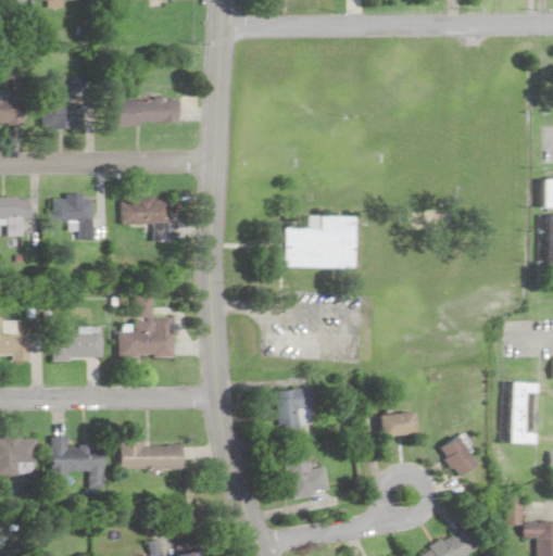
[(80,103),(62,103),(62,96),(80,95),(79,76),(61,77),(62,90),(44,91),(44,129),(82,128),(80,103)]
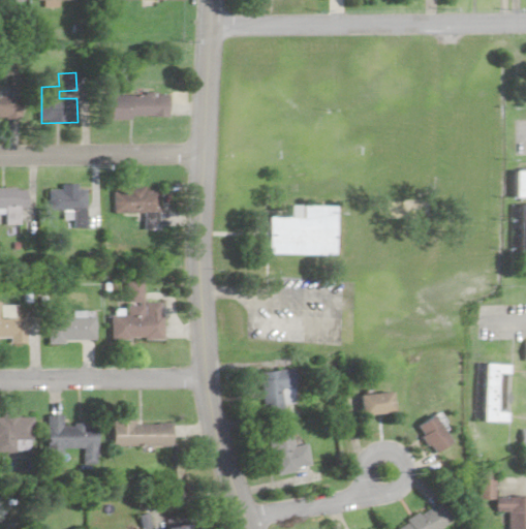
[(104,118),(166,118),(166,94),(104,94),(104,118)]
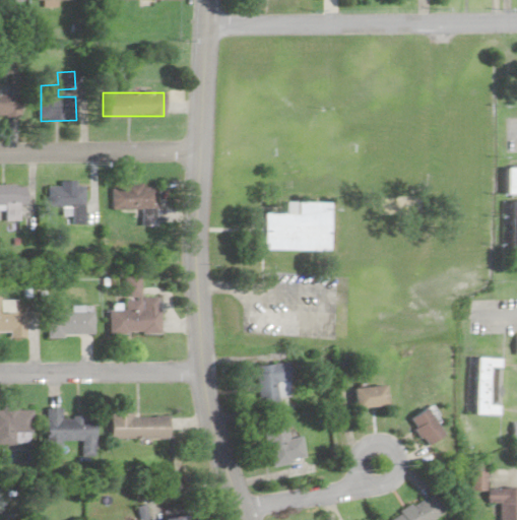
[(516,167),(501,168),(501,194),(516,194),(516,167)]
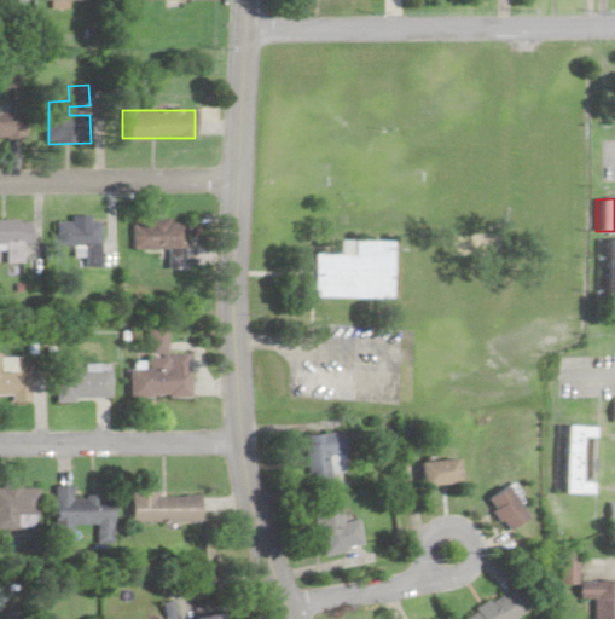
[(75,214),(94,214),(94,223),(104,223),(104,267),(90,267),(90,247),(61,247),(59,221),(75,221),(75,214)]
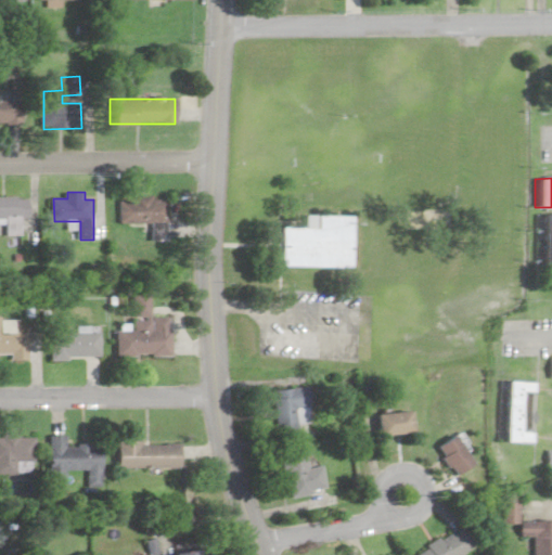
[(137,194),(155,195),(155,199),(162,199),(162,201),(169,201),(168,239),(154,239),(154,223),(122,222),(122,199),(130,201),(130,199),(137,199),(137,194)]
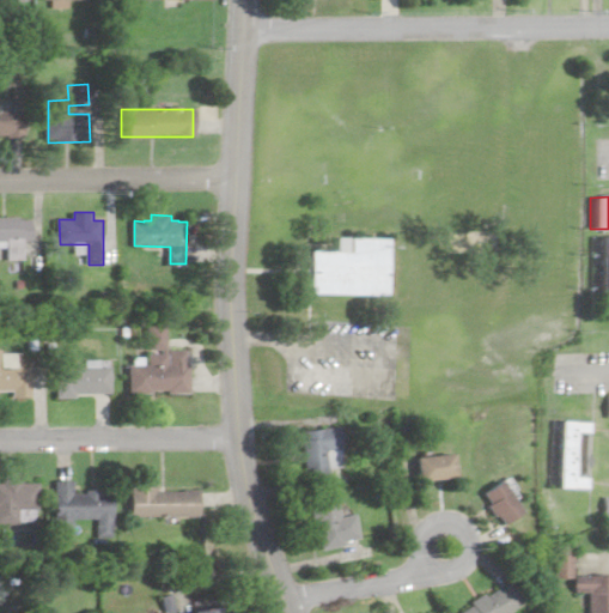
[(0,217),(23,217),(23,219),(35,219),(36,243),(26,243),(26,261),(8,261),(8,242),(0,242),(0,217)]
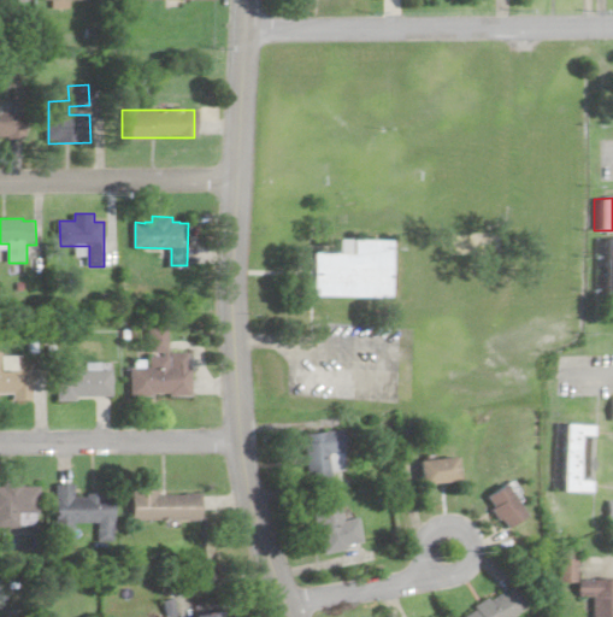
[(394,240),(394,297),(316,295),(317,253),(343,253),(343,239),(394,240)]
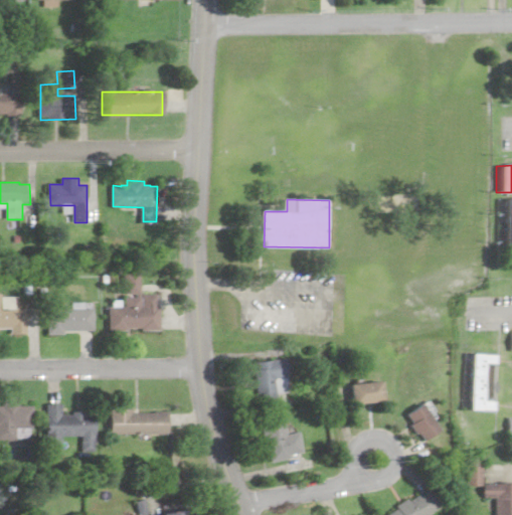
[(143,295),(161,295),(161,330),(142,330),(142,327),(129,327),(129,331),(109,331),(110,307),(127,307),(127,277),(143,277),(143,295)]
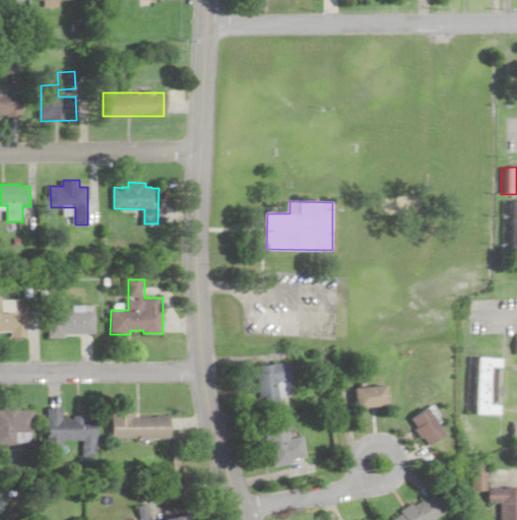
[(0,298),(2,298),(2,312),(27,311),(28,336),(12,336),(11,331),(0,331),(0,298)]
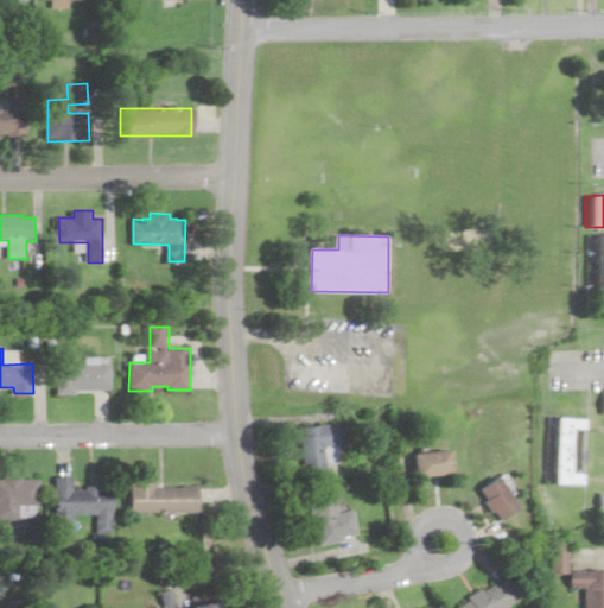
[(112,365),(112,391),(75,391),(75,392),(57,392),(57,365),(112,365)]
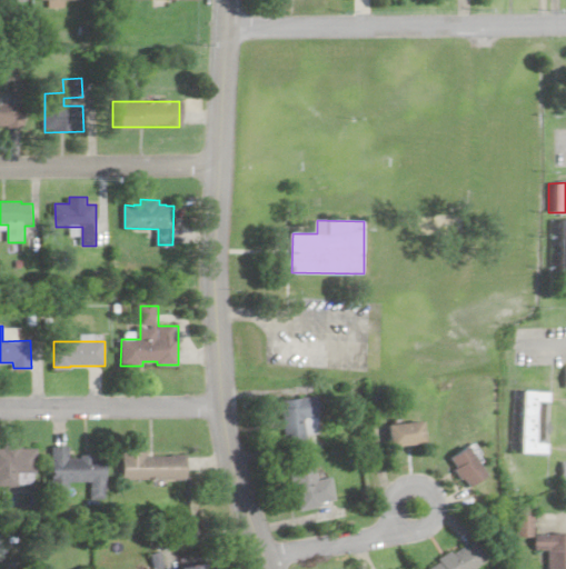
[(519,453),(545,453),(547,391),(523,390),(519,453)]
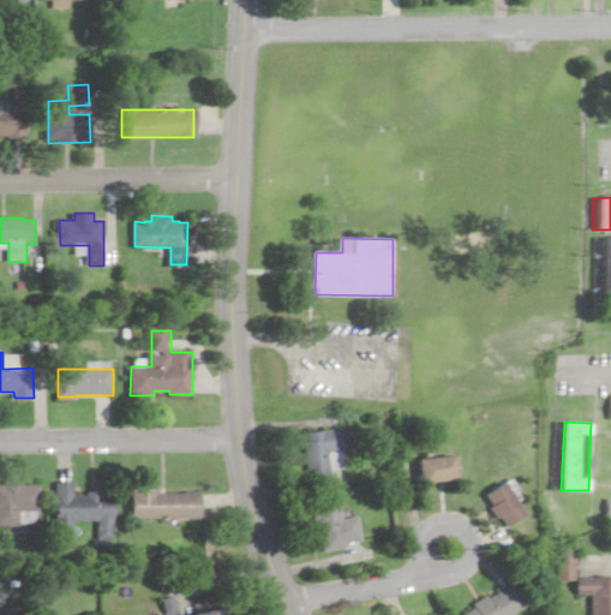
[(343,428),(346,452),(329,453),(331,471),(310,473),(305,431),(343,428)]
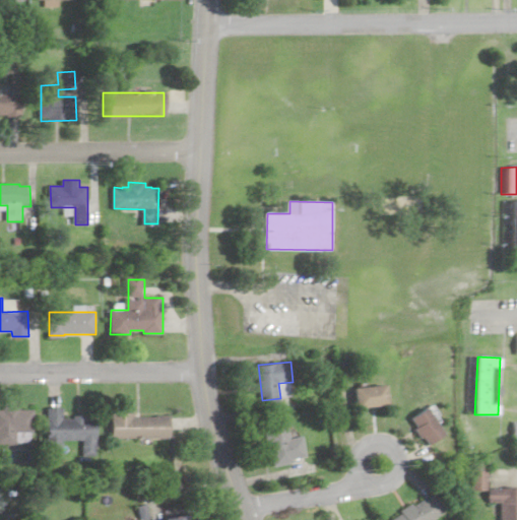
[(388,385),(390,405),(359,408),(357,388),(388,385)]
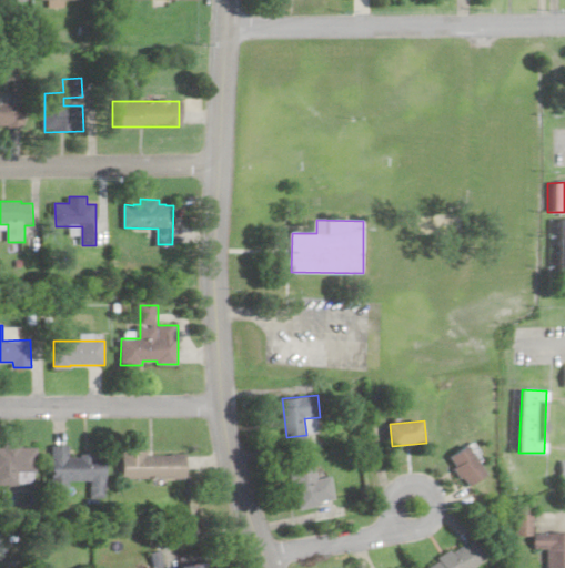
[(4,444),(22,444),(22,447),(39,447),(40,473),(20,474),(21,488),(0,488),(0,448),(4,448),(4,444)]
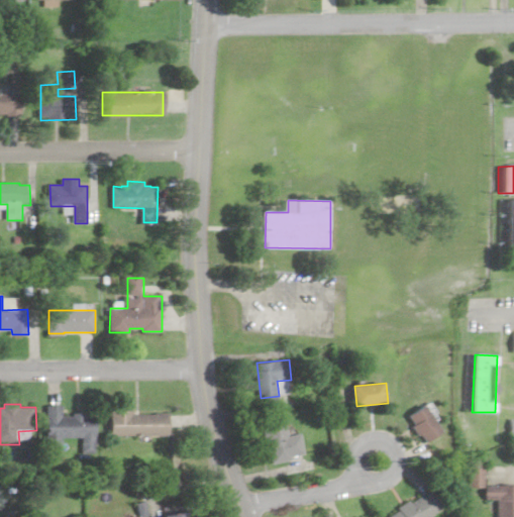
[(48,407),(64,406),(64,417),(75,417),(75,414),(87,413),(87,417),(98,417),(98,452),(85,453),(84,438),(66,438),(66,451),(49,451),(48,407)]
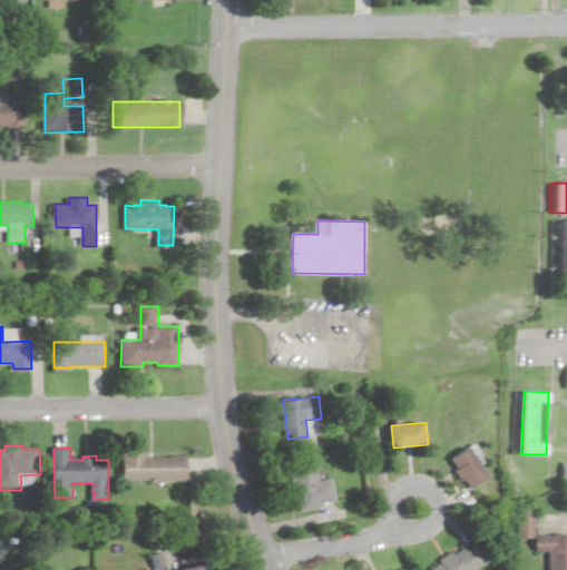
[(471,448),(490,477),(472,488),(466,478),(462,480),(456,470),(459,468),(453,460),(471,448)]
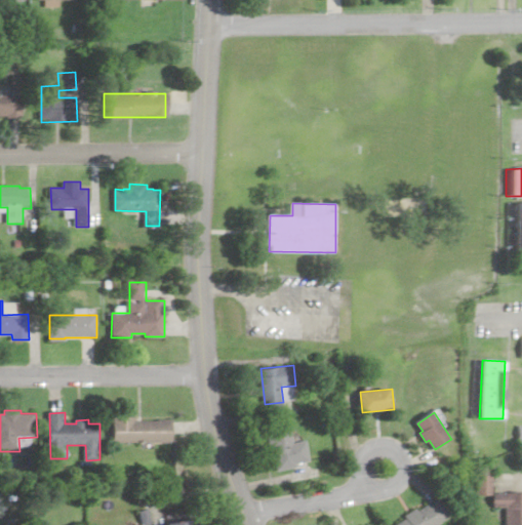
[(114,417),(136,417),(136,420),(160,420),(159,418),(173,418),(173,442),(114,442),(114,417)]
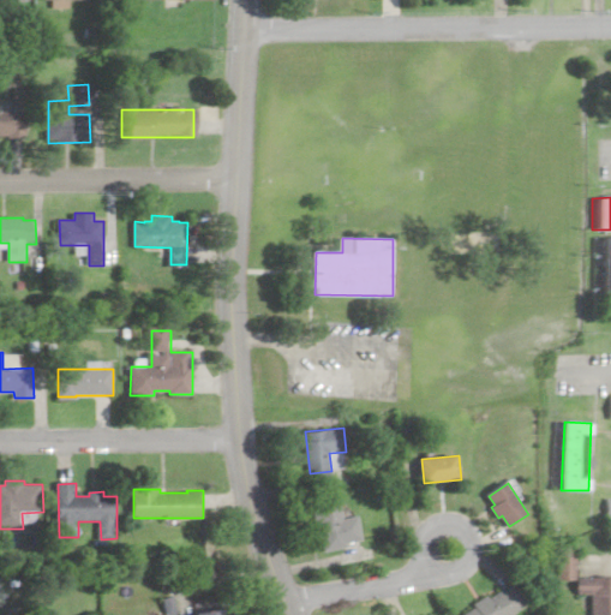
[(343,494),(347,517),(361,513),(366,541),(351,543),(351,547),(325,551),(324,543),(321,543),(313,499),(343,494)]
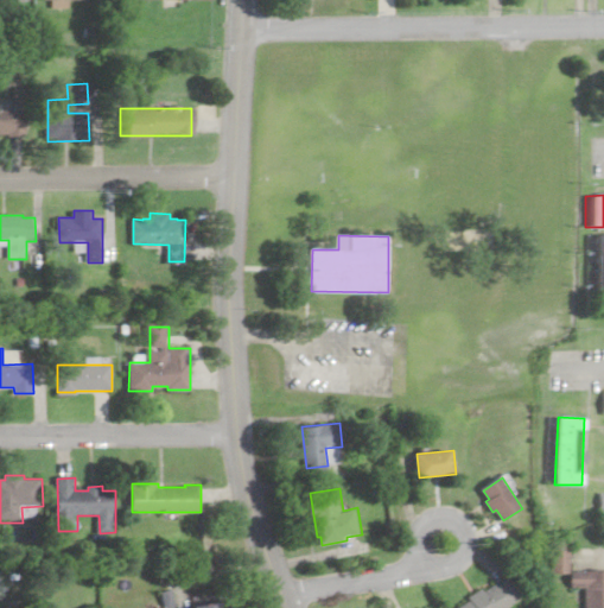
[(567,542),(547,542),(547,575),(568,575),(568,588),(582,588),(582,607),(603,607),(603,570),(567,571),(567,542)]
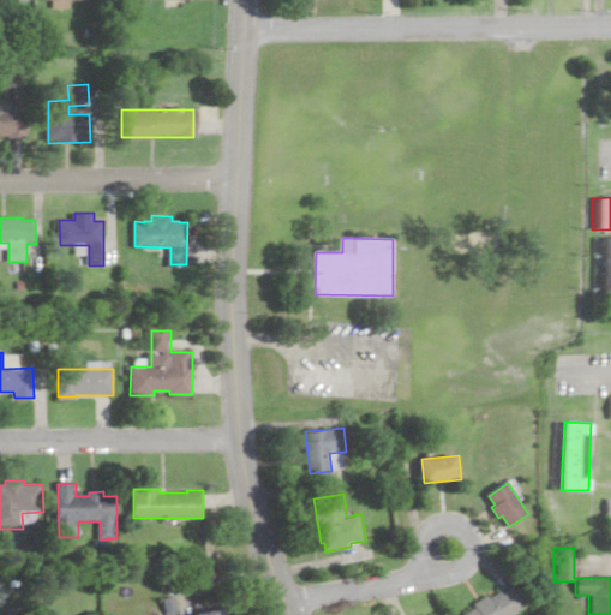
[(519,581),(533,604),(515,614),(465,614),(478,608),(475,604),(489,596),(492,598),(519,581)]
